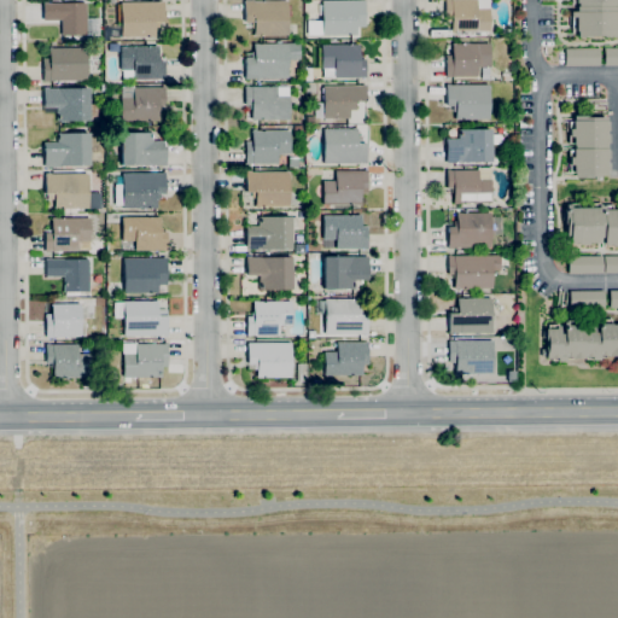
[(287,0),(287,35),(254,36),(254,22),(245,22),(244,1),(287,0)]
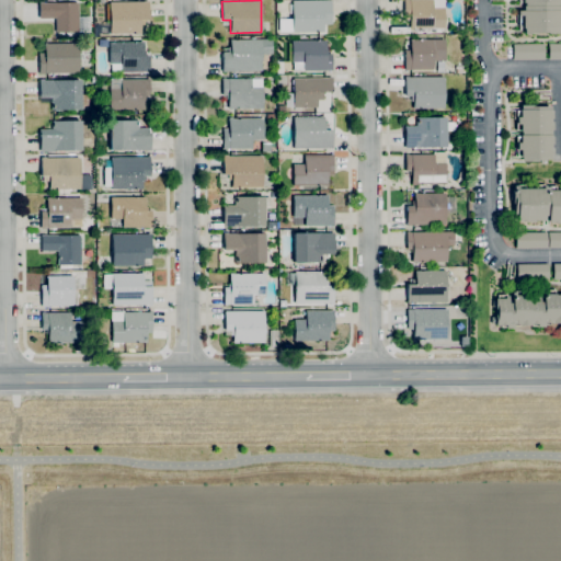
[(278,32),(278,19),(293,18),(292,0),(331,0),(331,24),(322,24),(322,32),(278,32)]
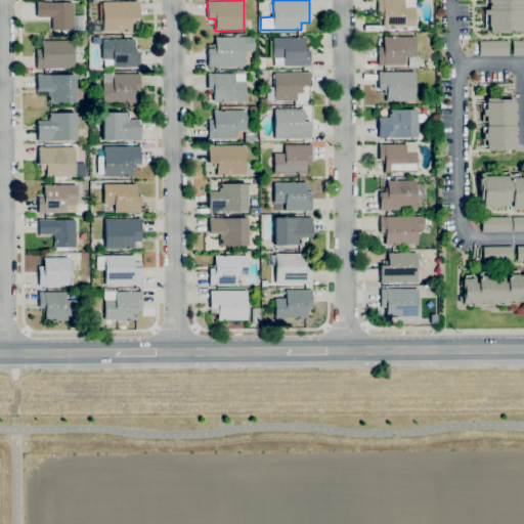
[(407,28),(383,28),(383,18),(378,18),(378,0),(415,0),(415,27),(411,27),(411,30),(407,30),(407,28)]
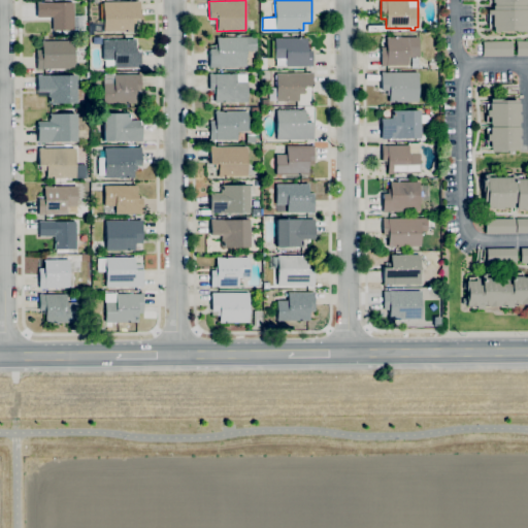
[(493,32),(493,26),(492,26),(492,14),(488,14),(488,9),(492,9),(492,5),(493,5),(493,2),(491,2),(491,0),(527,0),(527,2),(526,2),(526,5),(527,5),(527,9),(527,26),(527,32),(519,32),(519,30),(505,30),(505,32),(493,32)]
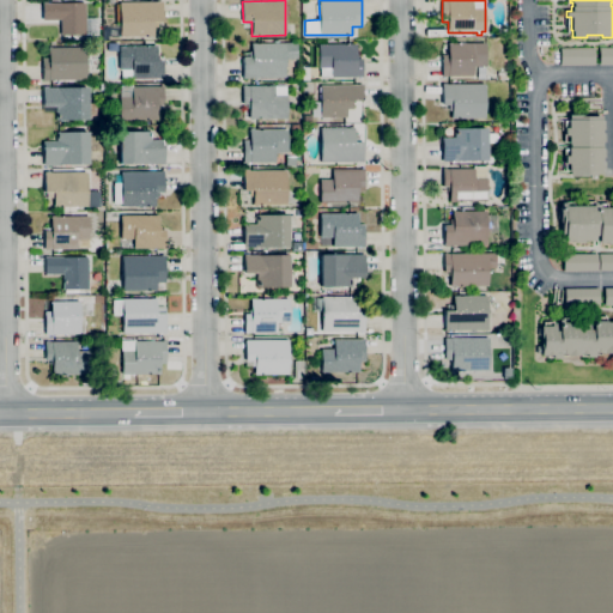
[(109,36),(108,26),(111,26),(111,25),(120,25),(120,2),(162,1),(162,22),(153,22),(153,35),(109,36)]
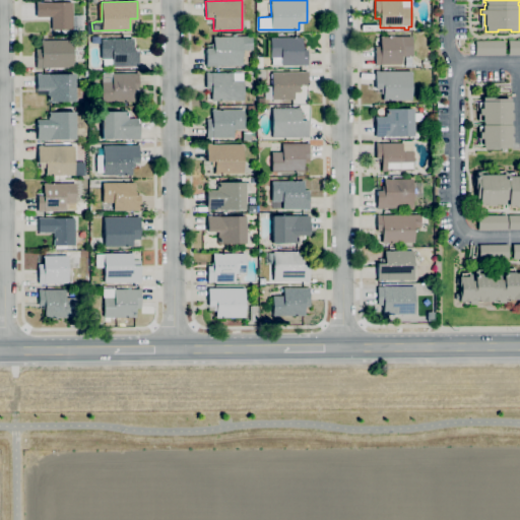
[(52,30),(51,16),(37,16),(36,3),(72,2),(73,29),(52,30)]
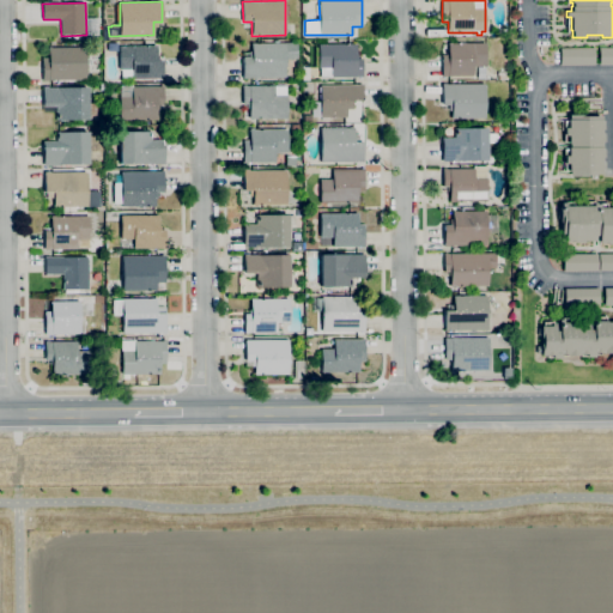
[(243,78),(242,58),(249,58),(249,52),(252,52),(252,43),(297,42),(297,59),(285,59),(286,77),(243,78)]
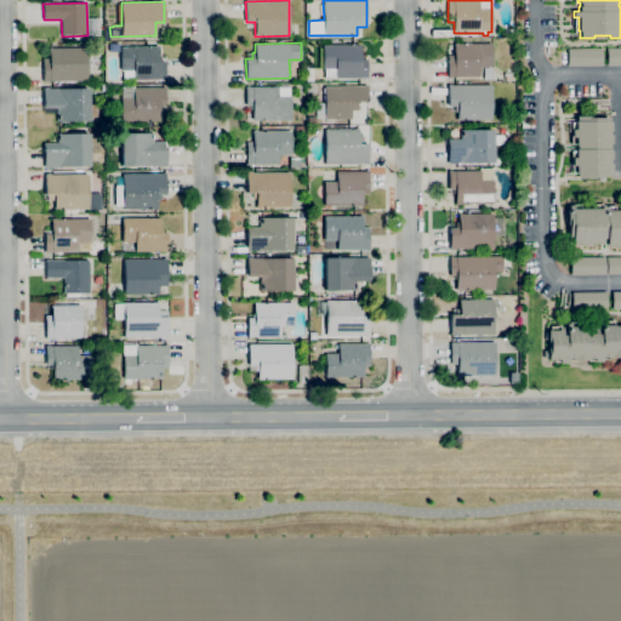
[(448,77),(448,55),(455,55),(454,44),(491,44),(491,67),(479,67),(479,77),(448,77)]
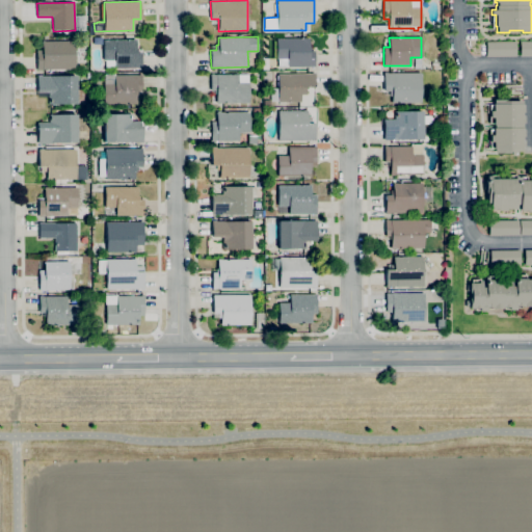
[(288,67),(288,58),(276,58),(276,38),(309,38),(309,48),(311,48),(311,51),(314,50),(315,67),(288,67)]
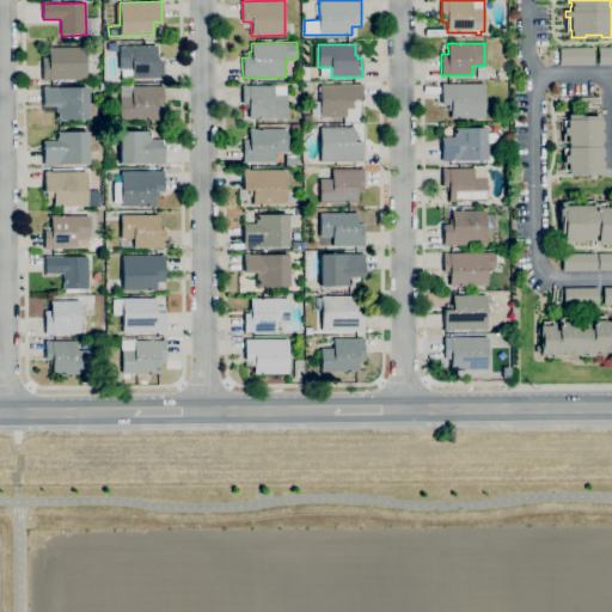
[(132,79),(132,78),(121,78),(121,69),(120,69),(118,46),(157,46),(157,56),(158,56),(158,61),(163,61),(163,79),(132,79)]
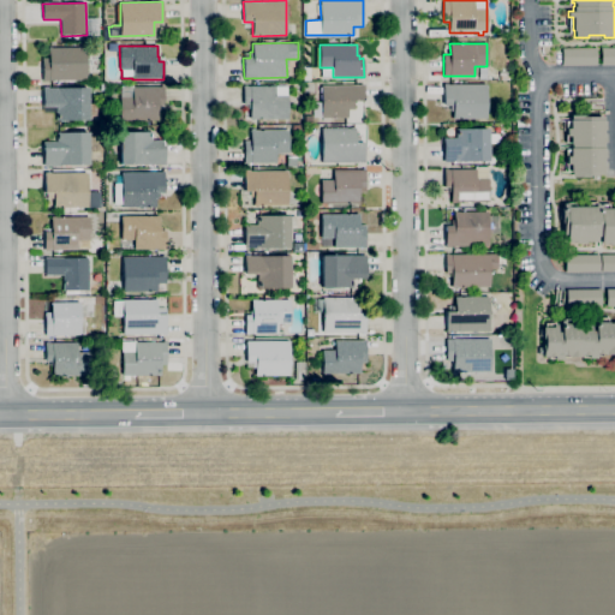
[(87,79),(43,81),(43,63),(48,63),(48,48),(87,47),(87,79)]
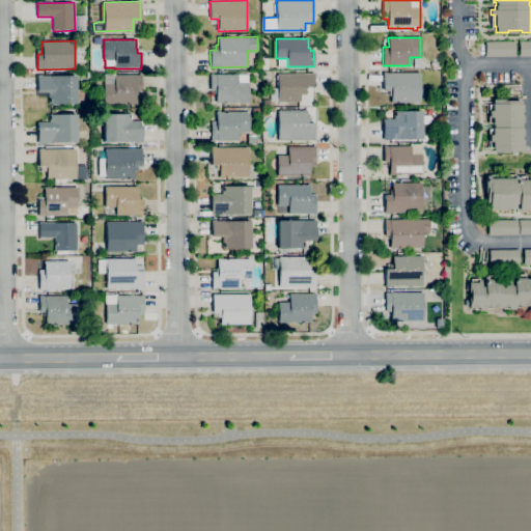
[(530,56),(520,56),(519,42),(530,40),(530,56)]
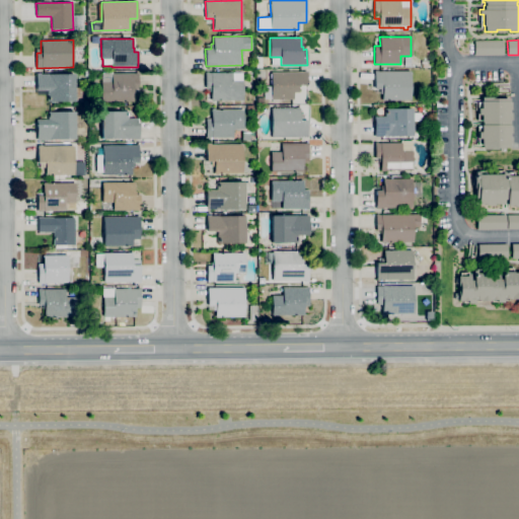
[(503,55),(473,55),(473,41),(503,41),(503,55)]
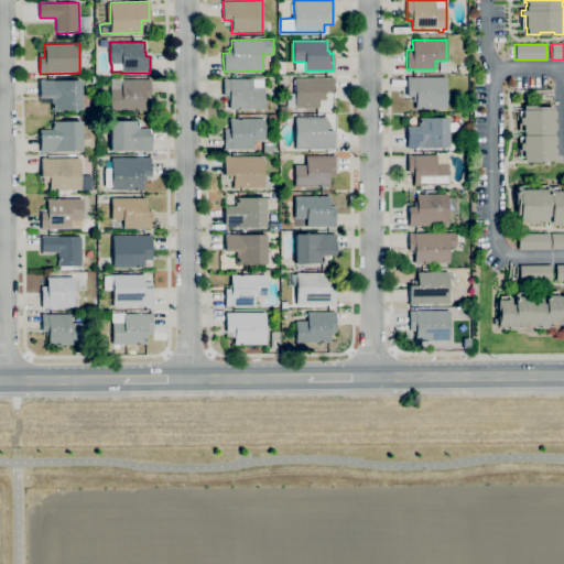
[(446,109),(415,109),(415,102),(407,102),(407,77),(446,77),(446,109)]
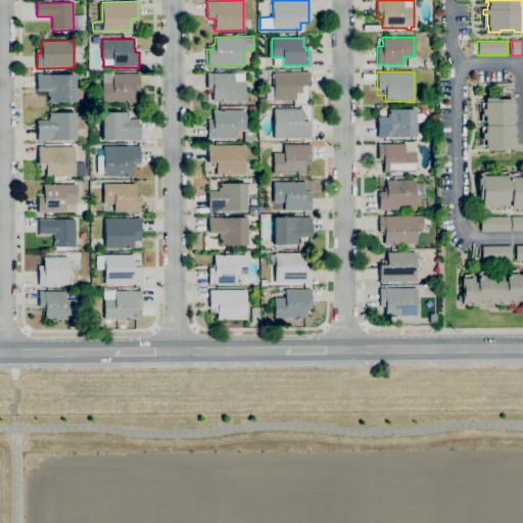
[(135,102),(102,102),(102,83),(103,83),(103,73),(112,73),(112,74),(139,74),(139,93),(135,93),(135,102)]
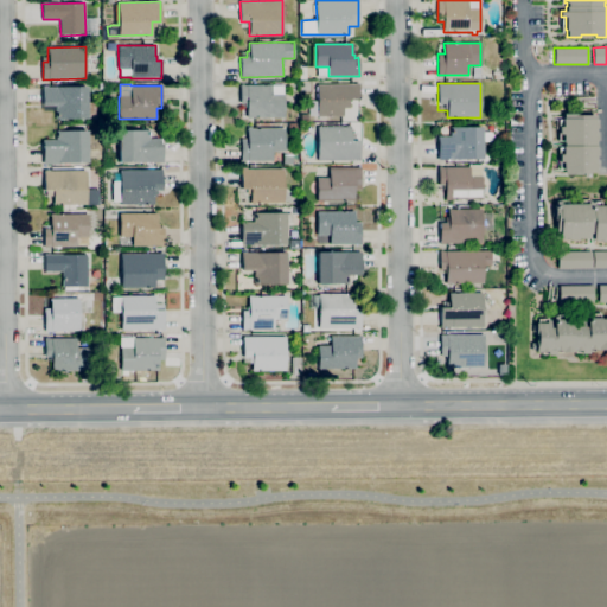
[(282,121),(274,121),(274,117),(247,117),(247,103),(241,103),(241,84),(272,84),(272,94),(283,94),(285,117),(282,117),(282,121)]
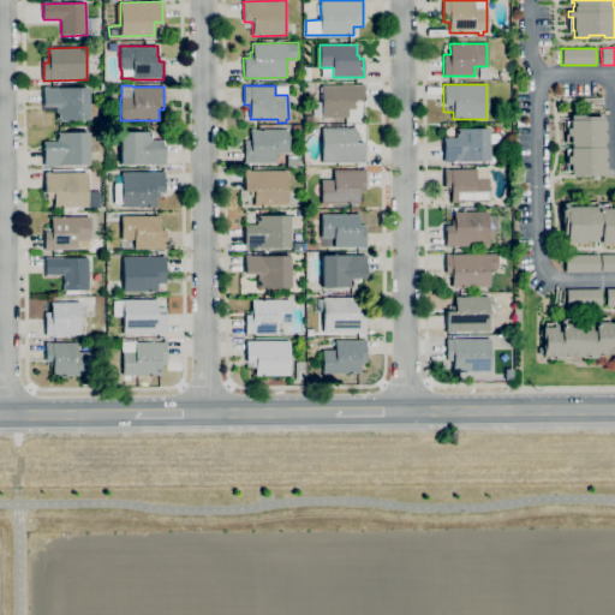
[(322,118),(321,85),(364,85),(364,101),(353,101),(353,109),(347,109),(347,118),(322,118)]
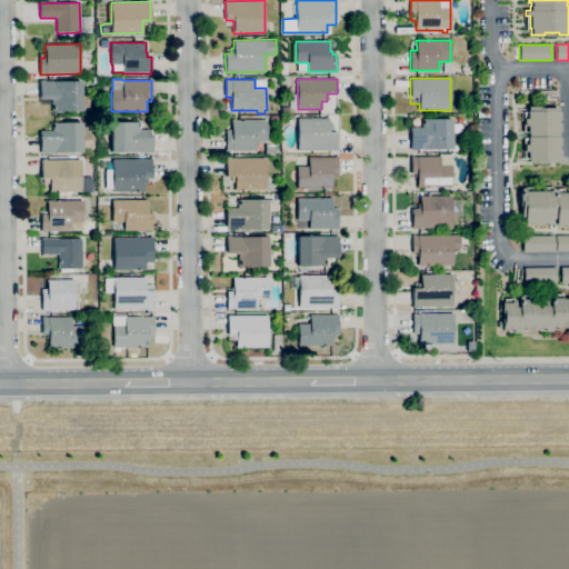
[(81,111),(51,111),(51,103),(40,103),(40,81),(81,81),(81,96),(89,96),(89,110),(81,110),(81,111)]
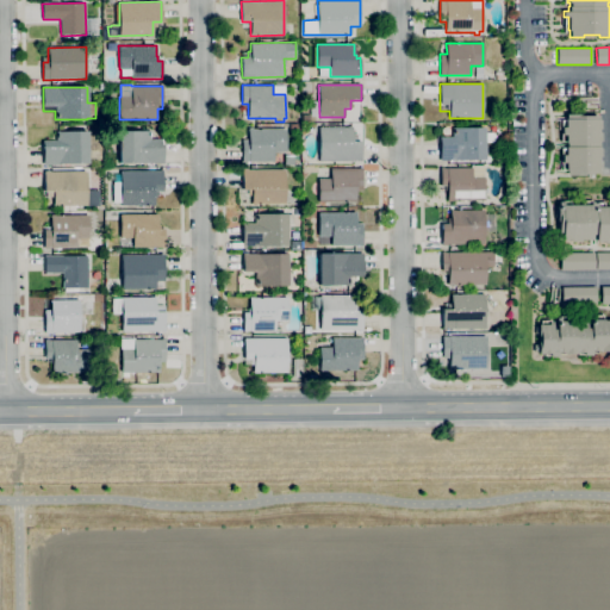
[(567,175),(567,170),(566,170),(566,169),(562,169),(562,148),(565,148),(565,147),(567,147),(567,143),(565,143),(565,142),(561,142),(561,120),(565,119),(566,119),(566,114),(582,114),(582,116),(598,116),(598,120),(599,120),(601,129),(598,129),(598,132),(601,132),(601,141),(599,141),(599,149),(601,149),(601,156),(599,156),(599,161),(601,161),(601,169),(599,169),(599,174),(567,175)]
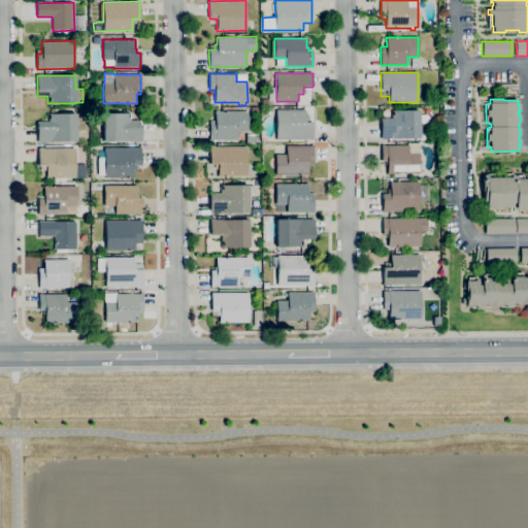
[(312,139),(275,139),(275,109),(305,109),(305,118),(308,118),(308,123),(312,123),(312,139)]
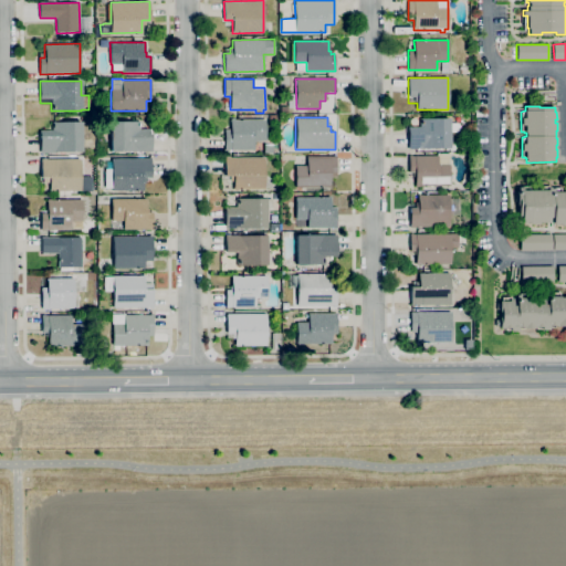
[(457,123),(460,126),(460,129),(458,132),(449,132),(449,148),(408,148),(408,127),(420,127),(420,118),(449,118),(449,123),(457,123)]
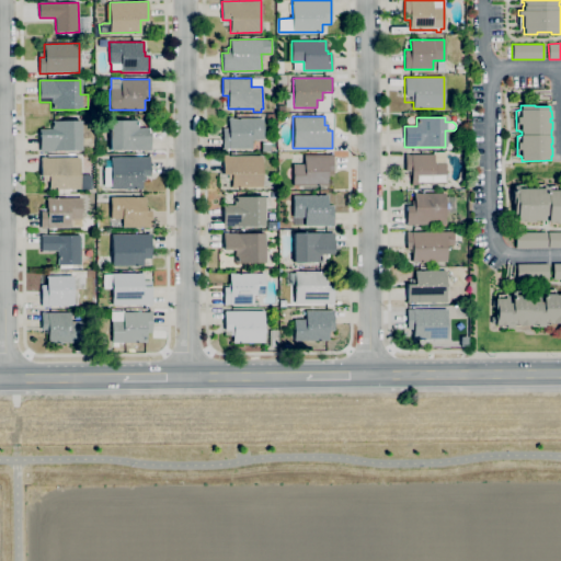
[(251,149),(222,149),(222,133),(229,133),(229,118),(263,118),(263,140),(251,140),(251,149)]
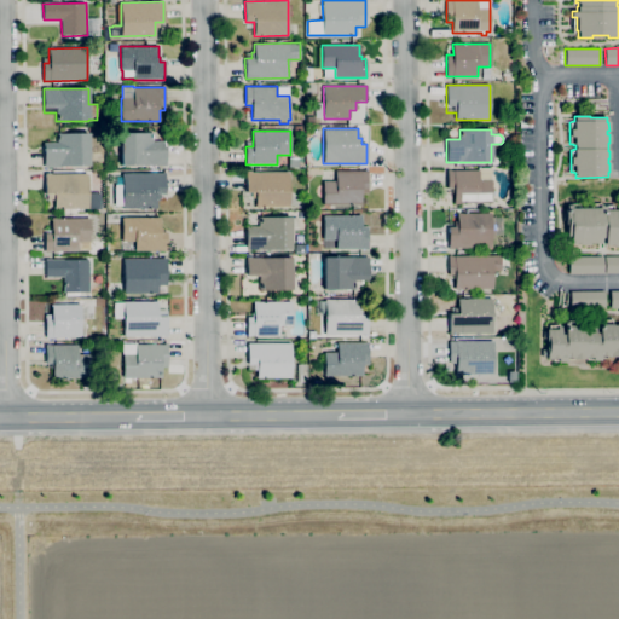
[(166,165),(121,166),(121,133),(163,132),(163,146),(166,146),(166,165)]
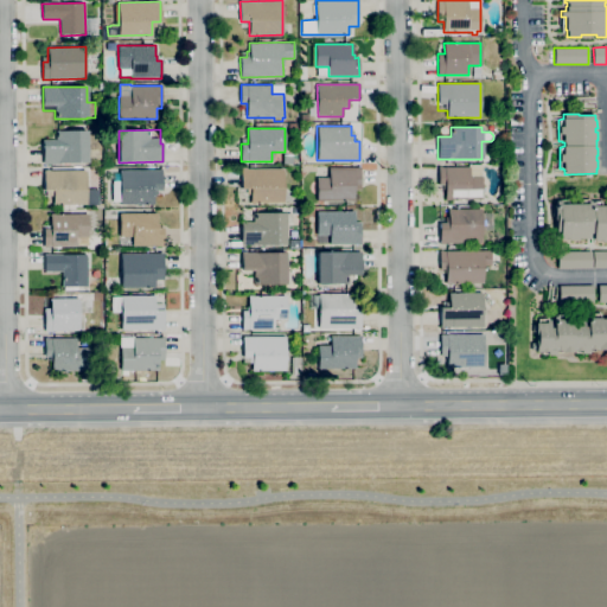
[(43,164),(43,140),(58,139),(57,131),(88,131),(88,133),(94,132),(94,147),(87,147),(87,163),(43,164)]
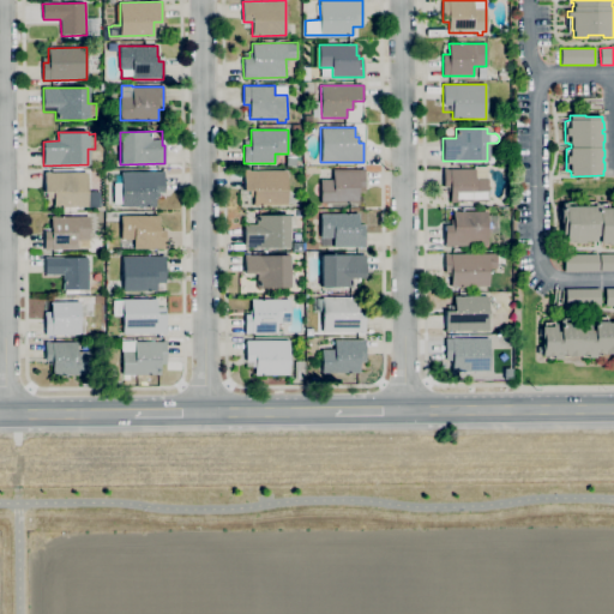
[(295,166),(286,166),(287,156),(295,156),(295,166)]
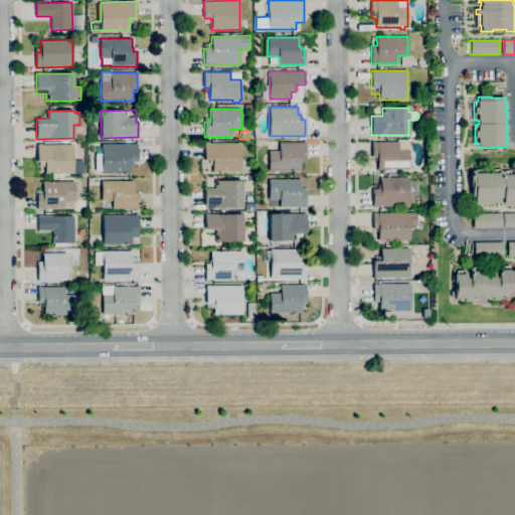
[(408,169),(377,169),(377,157),(372,157),(372,142),(397,142),(397,140),(408,140),(408,169)]
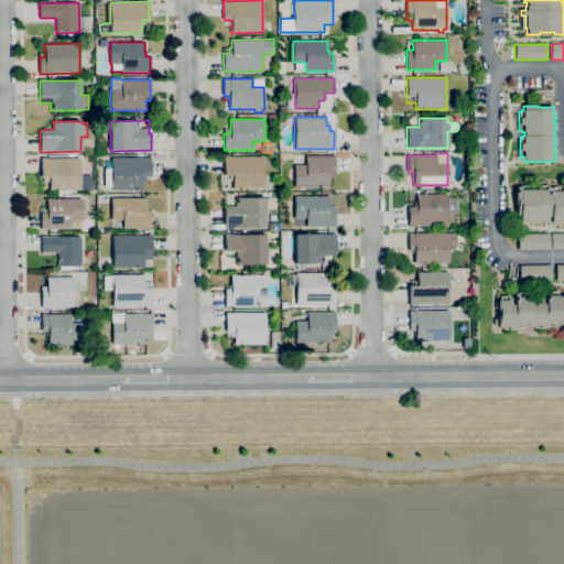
[(294,186),(294,165),(305,164),(305,156),(335,155),(335,176),(328,176),(328,186),(294,186)]
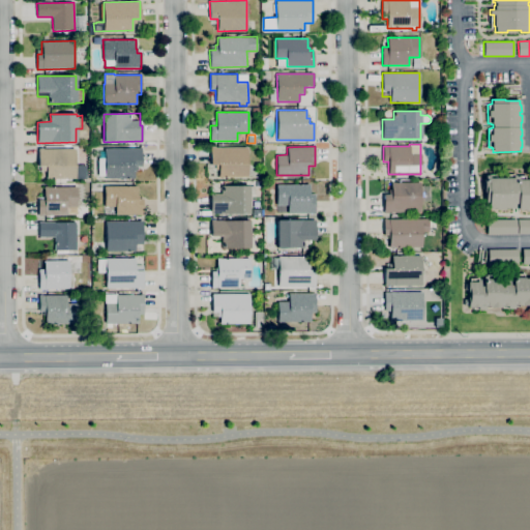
[(218,177),(218,165),(211,165),(211,147),(247,147),(247,177),(218,177)]
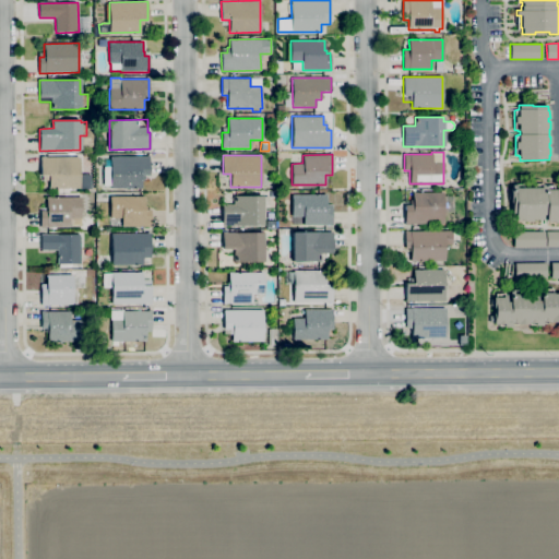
[(110,188),(110,186),(104,186),(104,167),(110,166),(110,156),(149,156),(149,175),(143,175),(143,180),(141,180),(141,188),(110,188)]
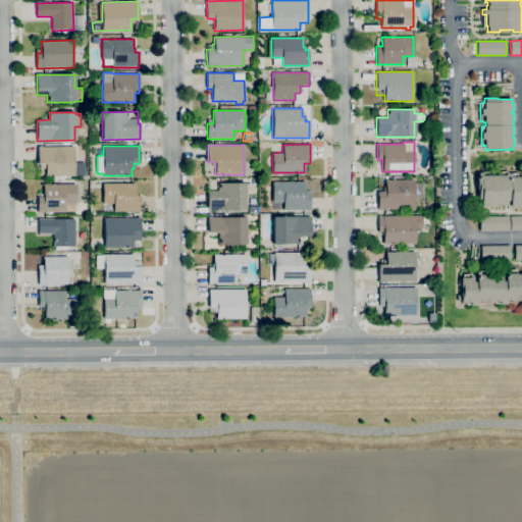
[(46,176),(46,168),(39,168),(39,163),(38,163),(38,147),(73,147),(74,176),(46,176)]
